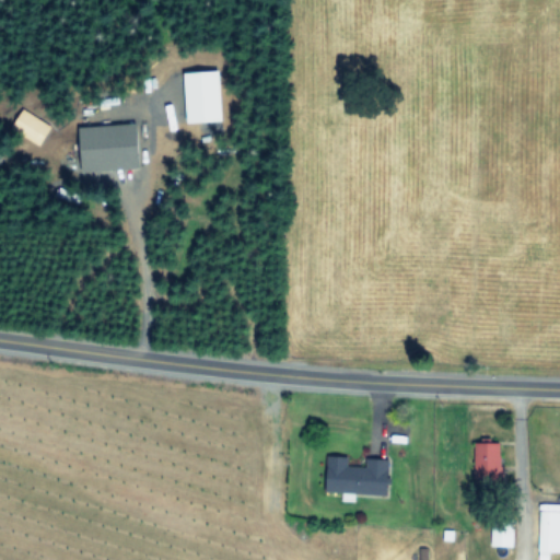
[(140,121),(81,126),(83,171),(142,167),(142,156),(148,156),(147,130),(140,131),(140,121)]
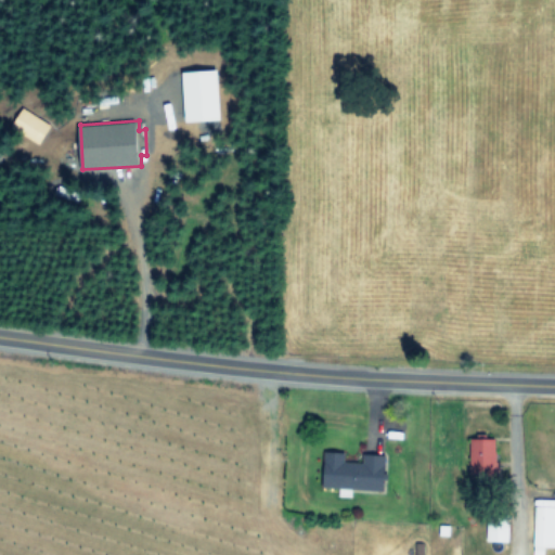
[(497,436),(472,437),(472,473),(498,473),(497,436)]
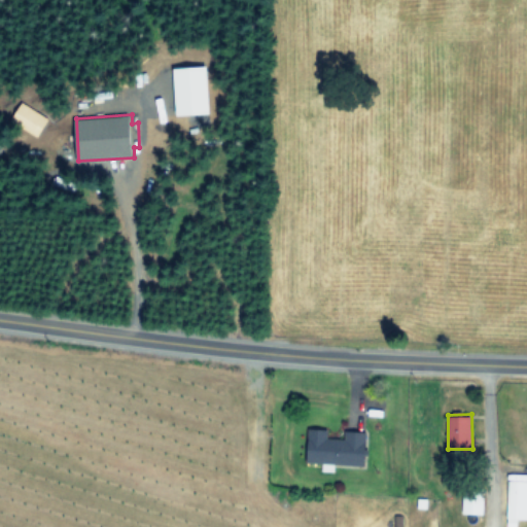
[(335,463),(365,464),(366,431),(346,430),(346,437),(328,437),(328,428),(310,428),(309,461),(322,462),(322,469),(335,470),(335,463)]
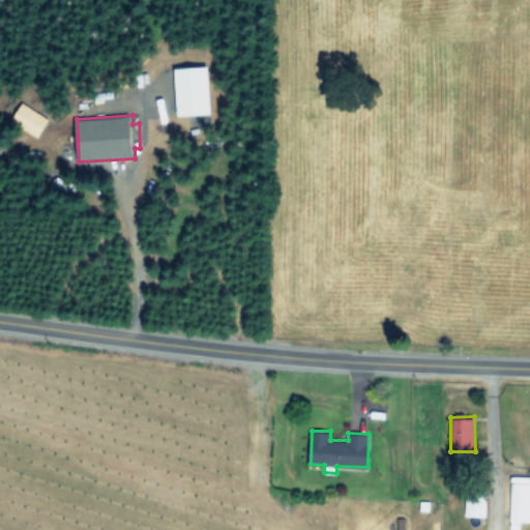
[(509,528),(520,528),(520,520),(529,520),(529,481),(510,481),(509,528)]
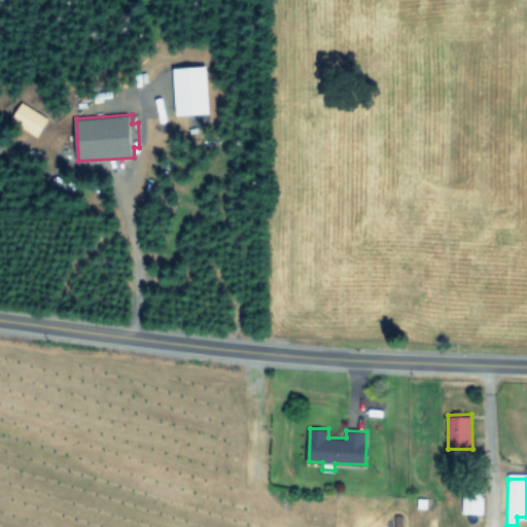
[(462,513),(483,512),(483,493),(462,493),(462,513)]
